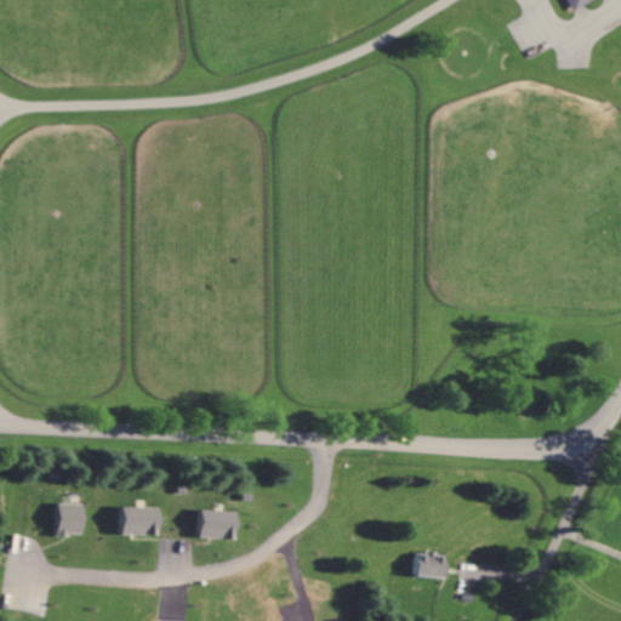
[(564,0),(571,12),(592,0),(564,0)]
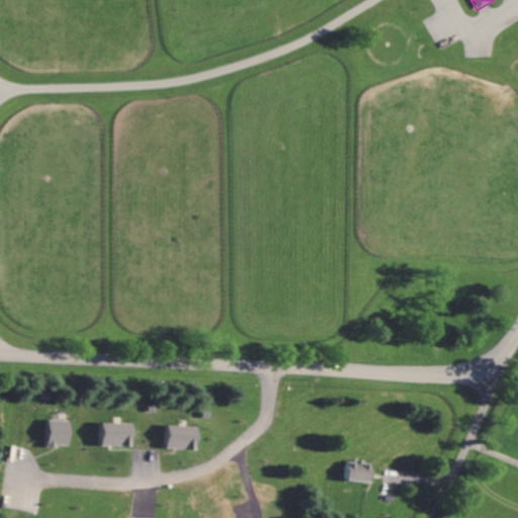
[(70,421),(48,420),(48,446),(69,447),(70,421)]
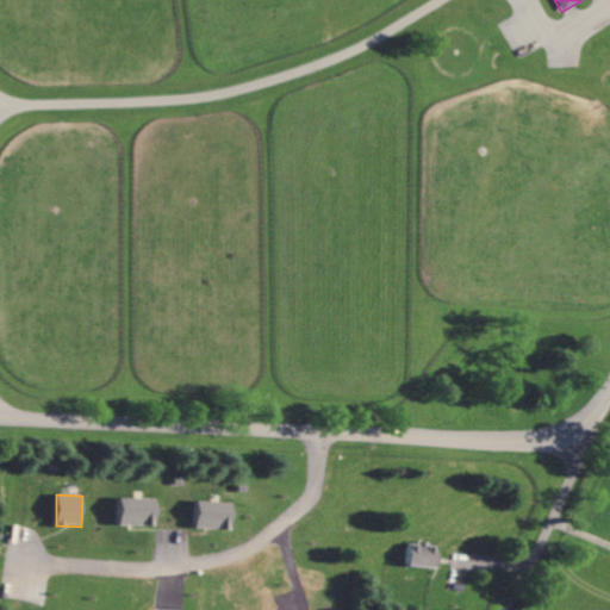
[(156,499),(119,498),(119,526),(155,526),(156,499)]
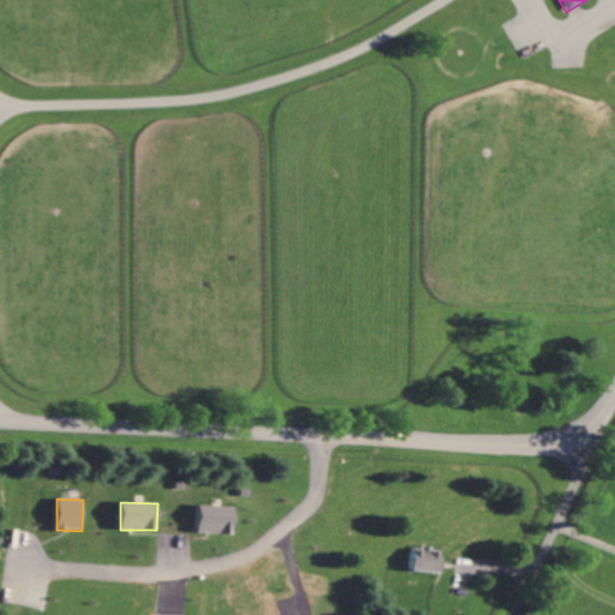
[(197,532),(233,533),(233,507),(197,506),(197,532)]
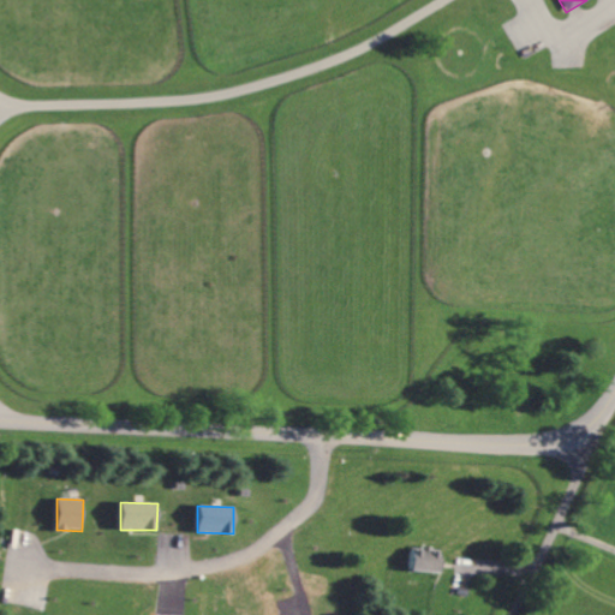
[(441,549),(412,548),(411,572),(440,573),(441,549)]
